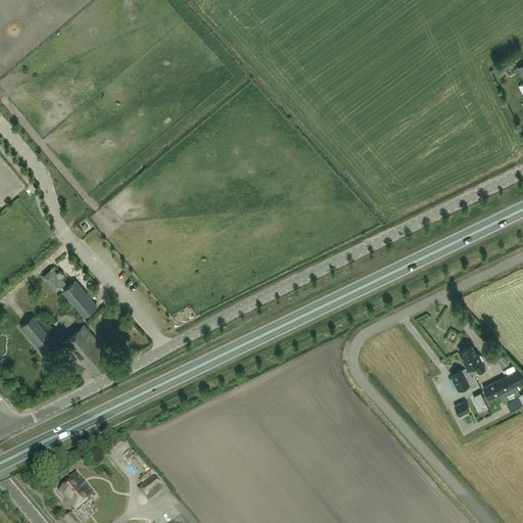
[(65,283),(53,269),(43,277),(55,291),(65,283)]
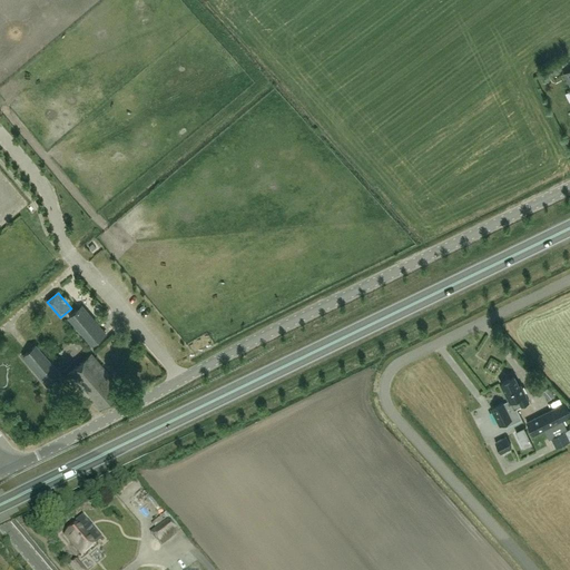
[(81,306),(69,317),(92,345),(105,334),(81,306)]
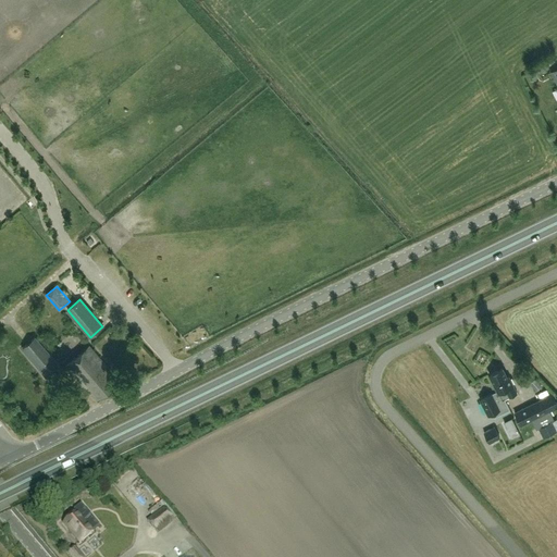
[(46,376),(58,366),(35,338),(22,349),(46,376)]
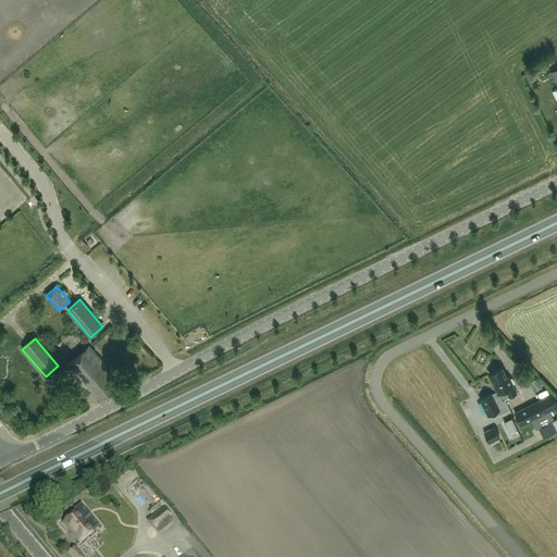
[(97,400),(115,384),(109,376),(110,375),(106,370),(108,368),(89,346),(66,364),(83,385),(84,384),(97,400)]
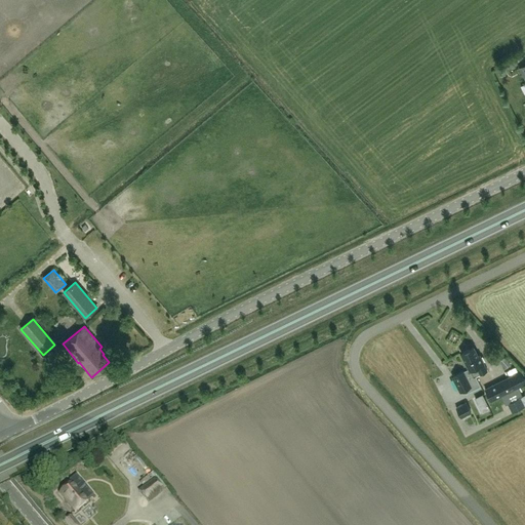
[(461,354),(470,369),(474,377),(476,376),(486,371),(483,364),(483,363),(479,355),(478,356),(474,348),(461,354)]
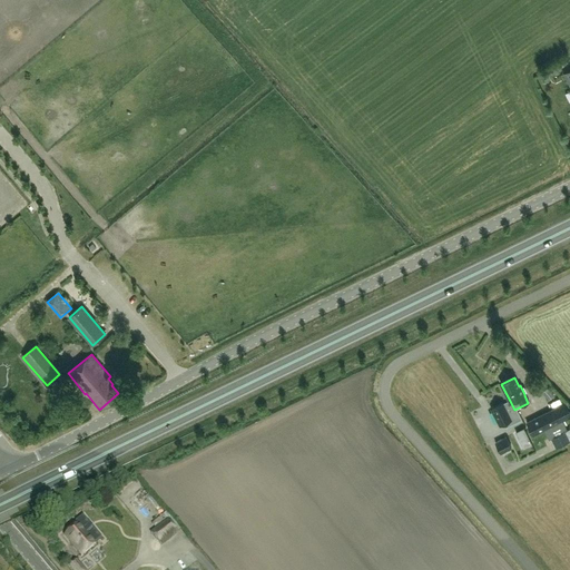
[(517,409),(514,410),(510,401),(503,404),(491,410),(500,425),(503,423),(505,428),(521,419),(517,409)]
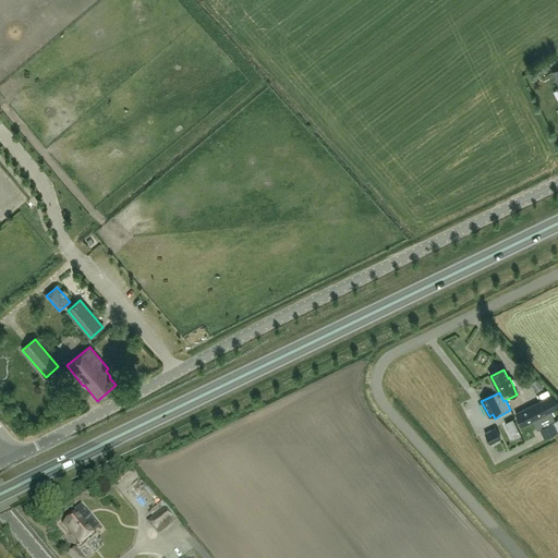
[(534,421),(554,411),(547,398),(525,409),(522,411),(529,423),(534,421)]
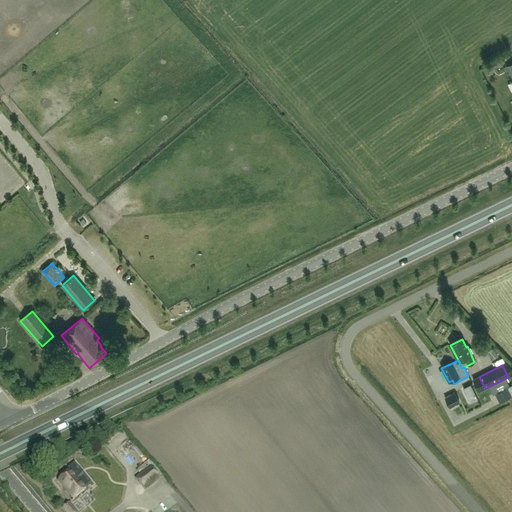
[(470,385),(463,388),(470,402),(477,399),(470,385)]
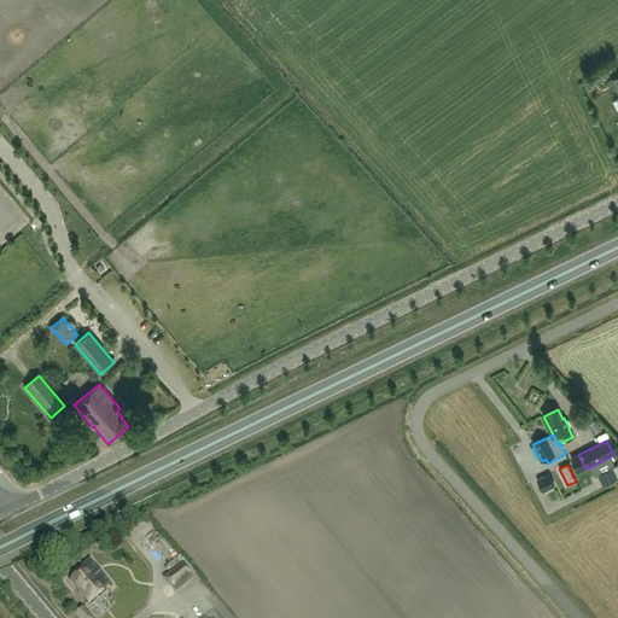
[(617,465),(599,474),(605,485),(617,478),(617,465)]
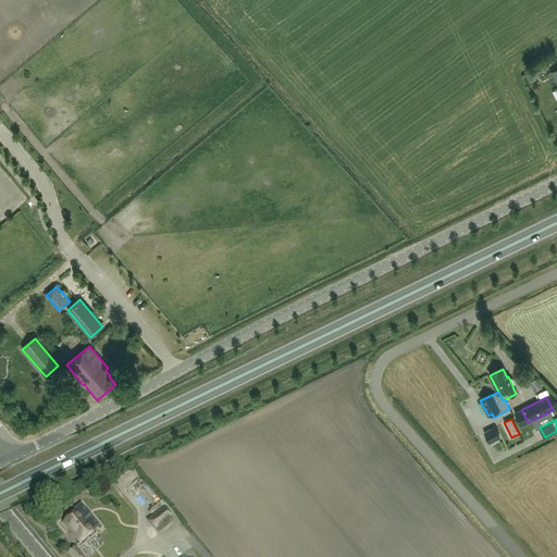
[(484,432),(490,443),(499,438),(494,428),(484,432)]
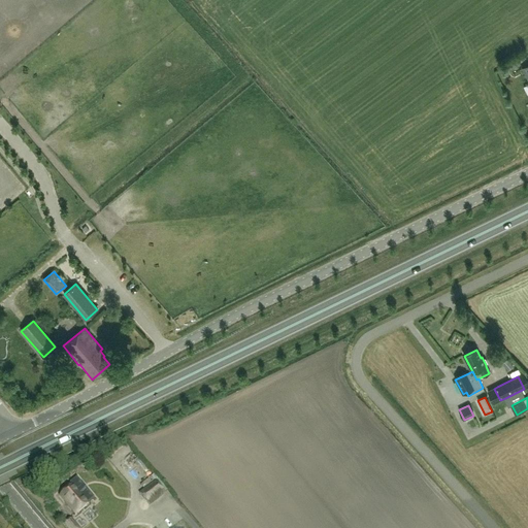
[(150,505),(165,493),(156,483),(140,495),(150,505)]
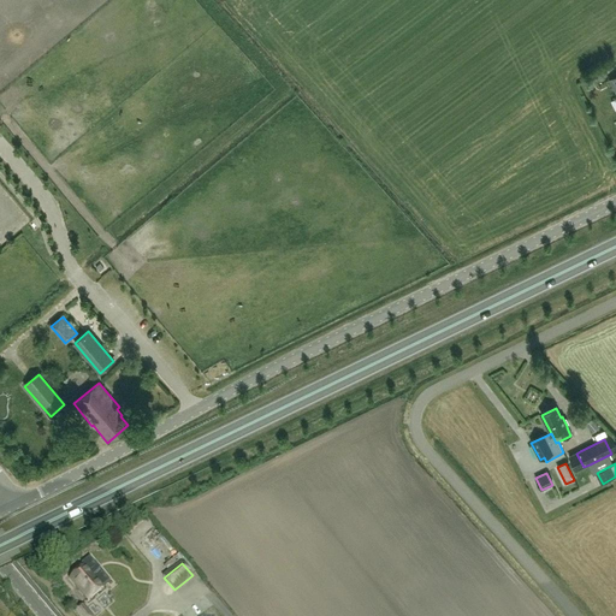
[(89,602),(104,590),(86,567),(70,580),(89,602)]
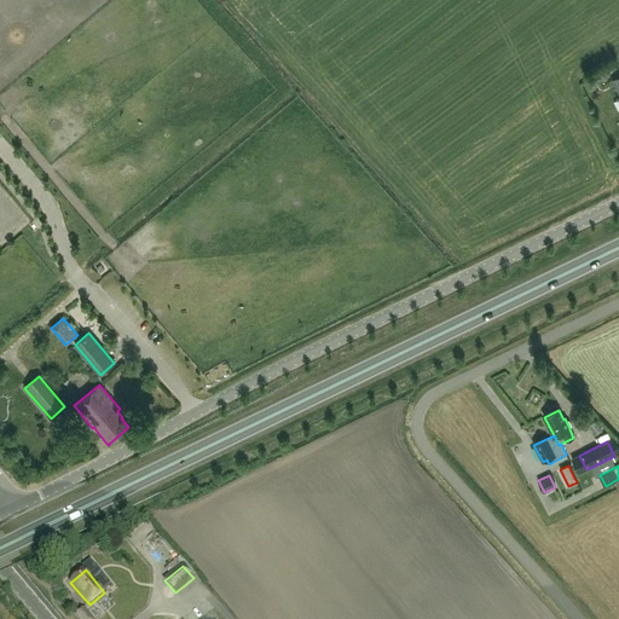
[(79,618),(93,618),(85,608),(76,615),(79,618)]
